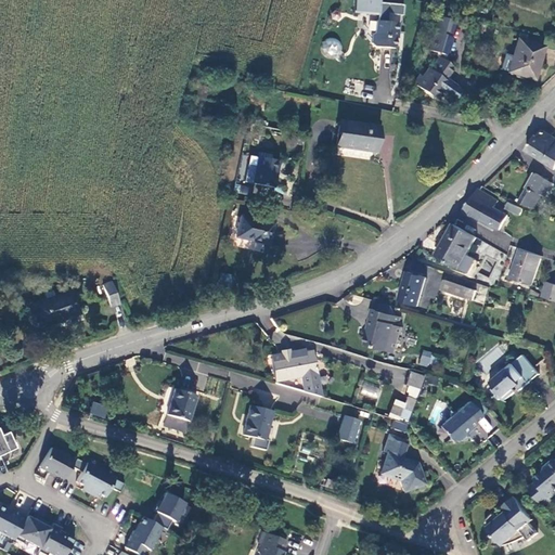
[(381,0),(352,0),(352,12),(377,15),(376,20),(387,21),(388,14),(403,15),(404,4),(381,2),(381,0)]
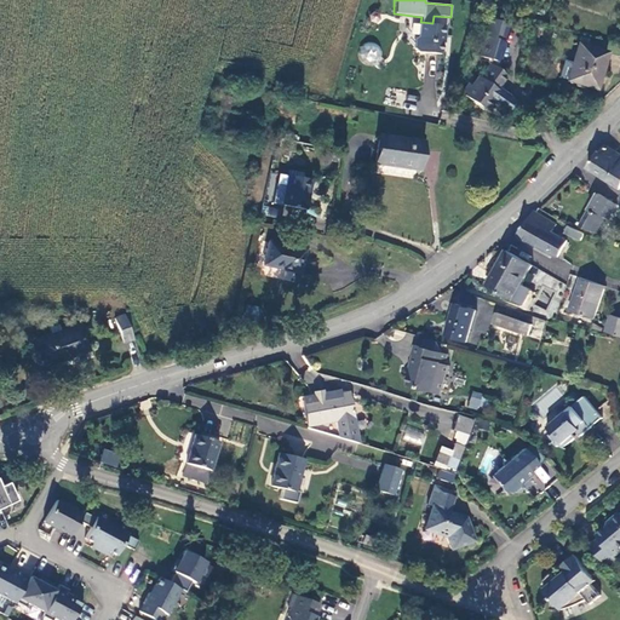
[(489,21),(481,56),(501,61),(510,26),(489,21)]
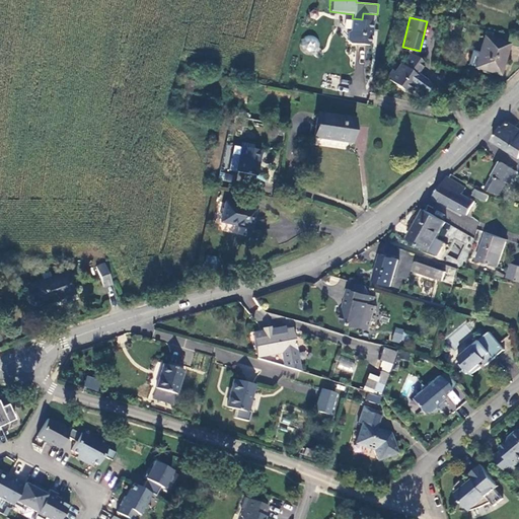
[(350,18),(350,30),(348,32),(346,44),(367,46),(368,35),(371,36),(373,20),(350,18)]
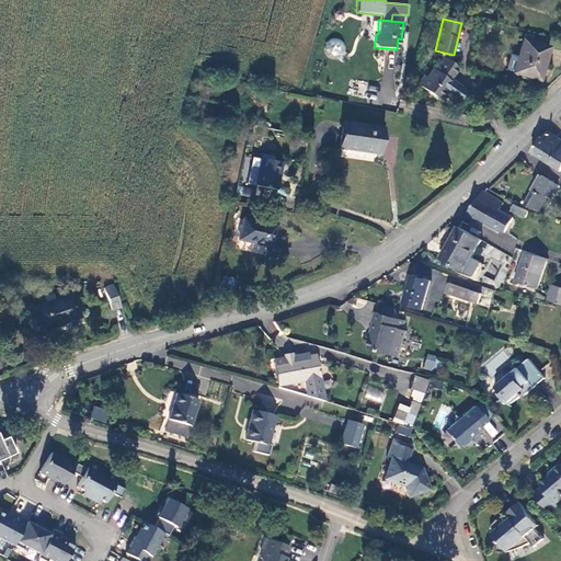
[(329,53),(343,52),(342,38),(328,39),(329,53)]
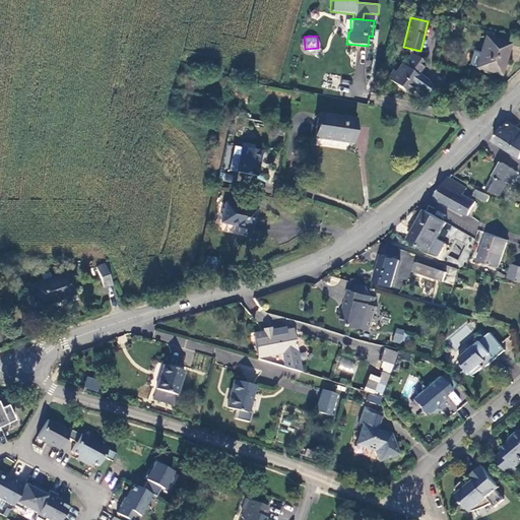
[(511,45),(485,39),(476,71),(502,78),(511,45)]
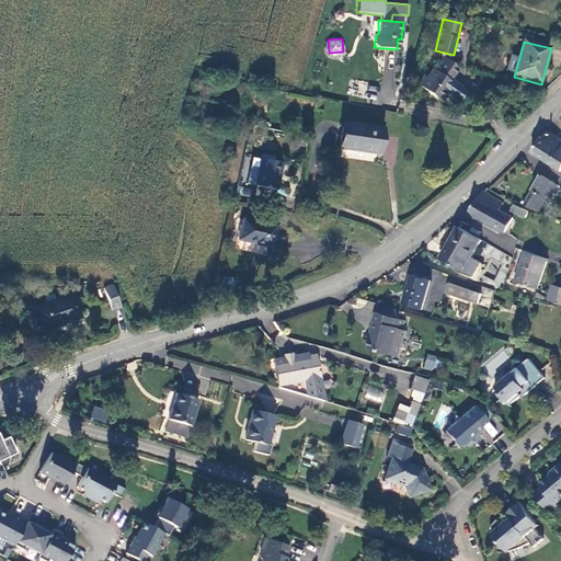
[(424,77),(418,86),(438,101),(444,93),(457,103),(466,92),(450,81),(459,69),(443,58),(434,71),(433,70),(426,79),(424,77)]
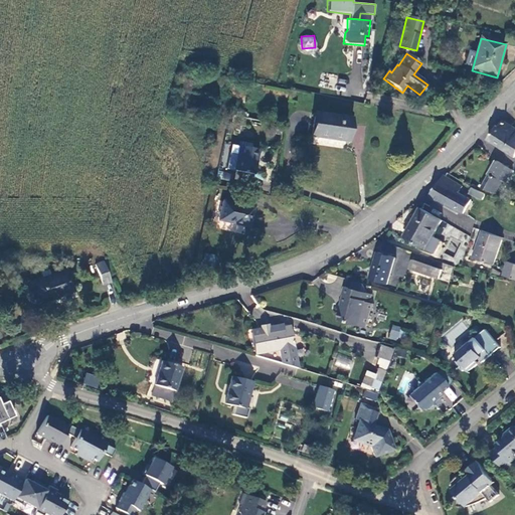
[(186,77),(183,88),(197,92),(200,80),(186,77)]
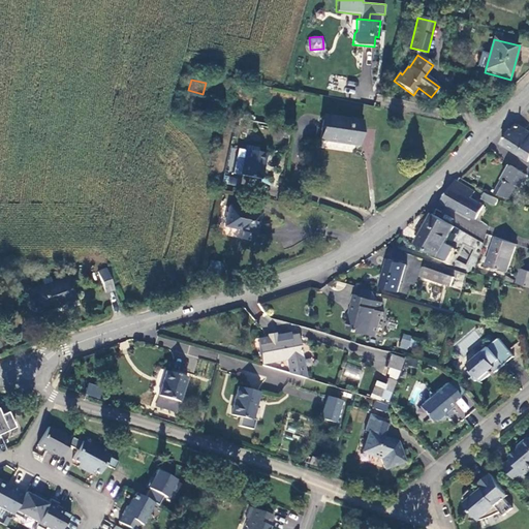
[(323,115),(319,138),(356,145),(361,122),(323,115)]
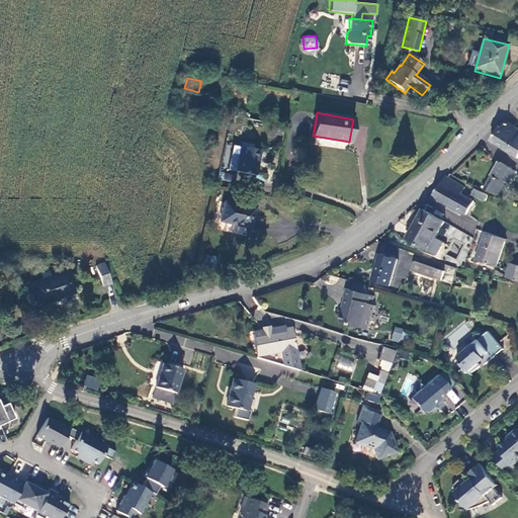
[(501,124),(492,140),(517,154),(517,125),(507,119),(503,125),(501,124)]
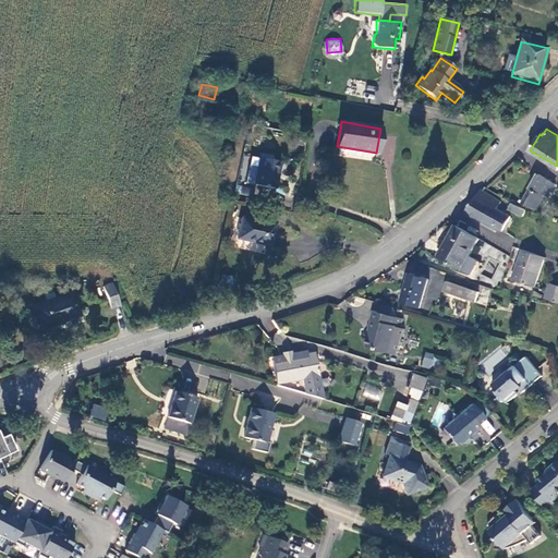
[(249,168),(245,183),(274,190),(279,165),(258,160),(256,170),(249,168)]
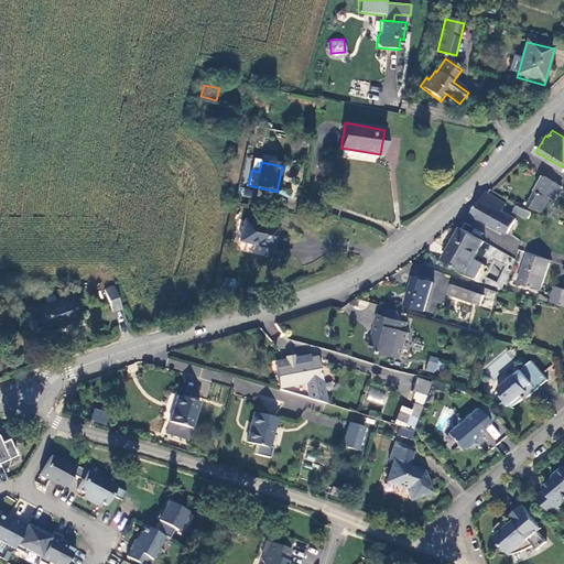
[(555,183),(544,176),(535,191),(540,194),(532,207),(542,213),(550,198),(548,197),(555,183)]
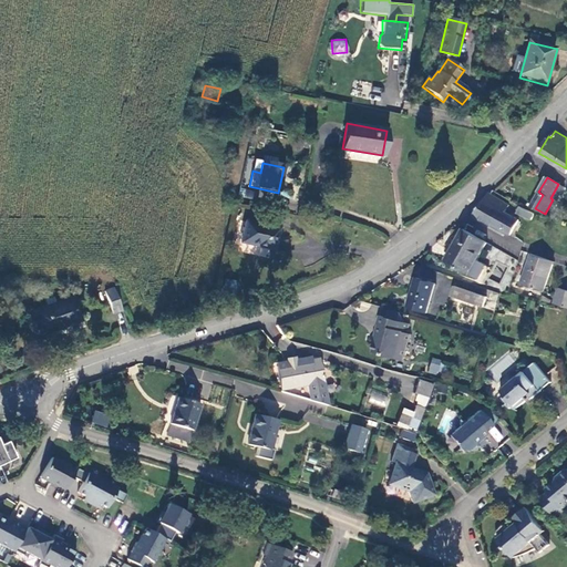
[(564,187),(558,184),(550,198),(553,199),(556,202),(562,192),(564,187)]
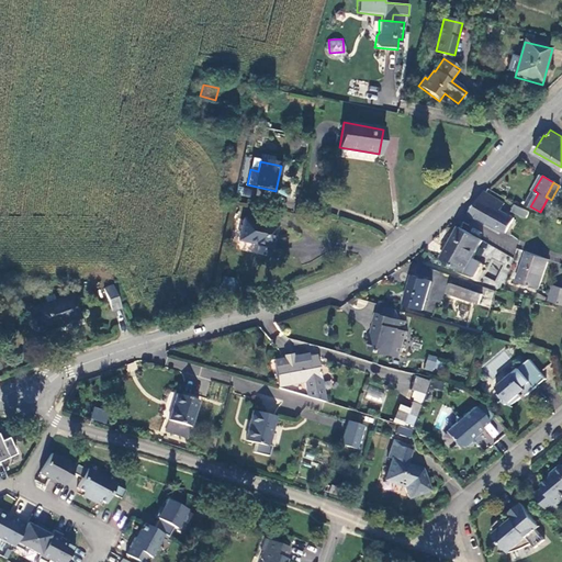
[(240,187),(239,195),(251,197),(251,188),(240,187)]
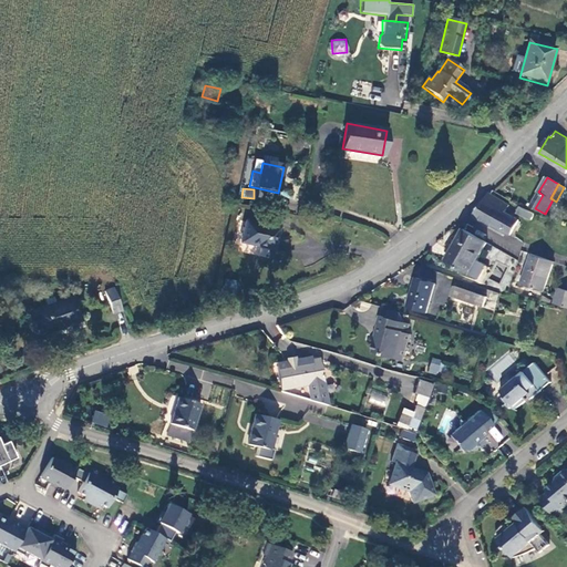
[(475,216),(509,235),(518,220),(505,213),(509,206),(491,195),(487,195),(475,216)]
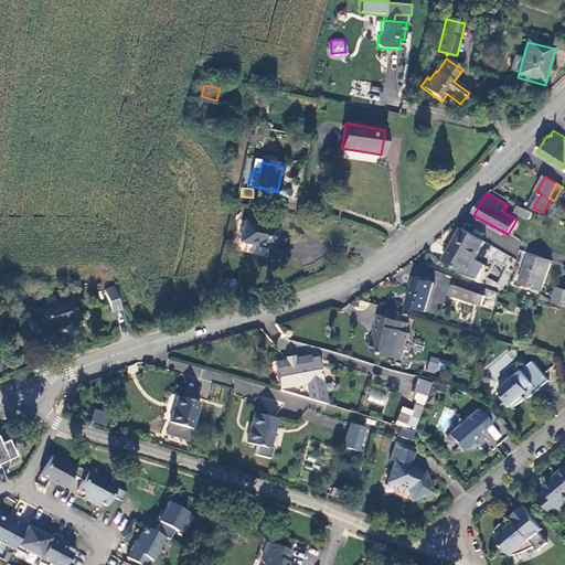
[(515,205),(512,213),(529,220),(532,212),(515,205)]
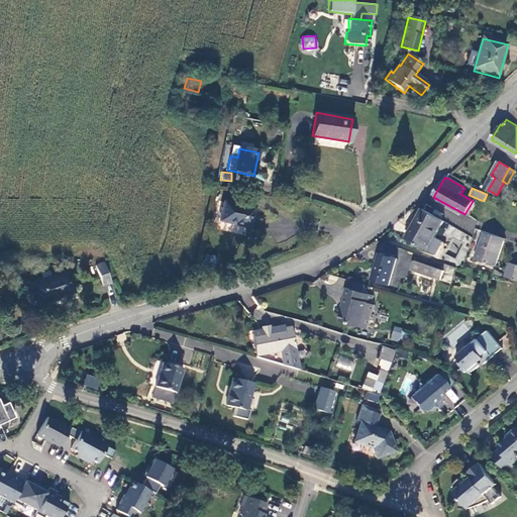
[(223,205),(218,222),(247,229),(251,212),(223,205)]
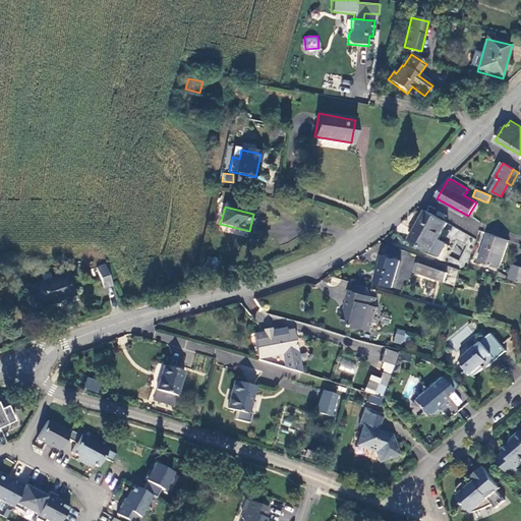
[(417,227),(440,240),(450,224),(427,211),(417,227)]
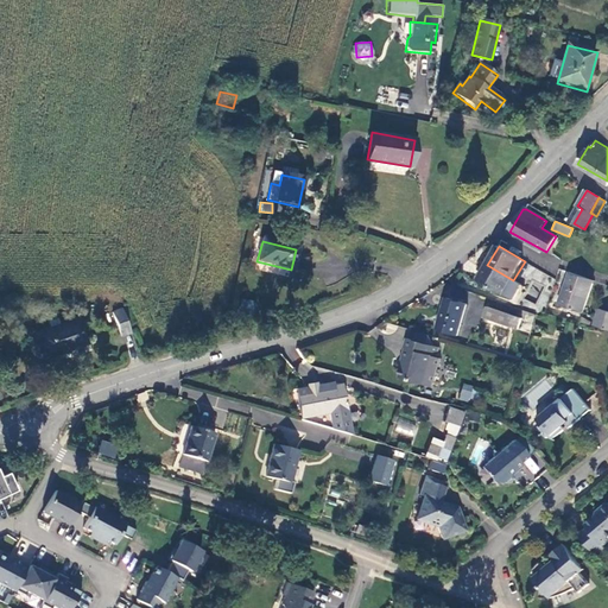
[(479,279),(514,299),(523,285),(513,280),(487,265),(479,279)]
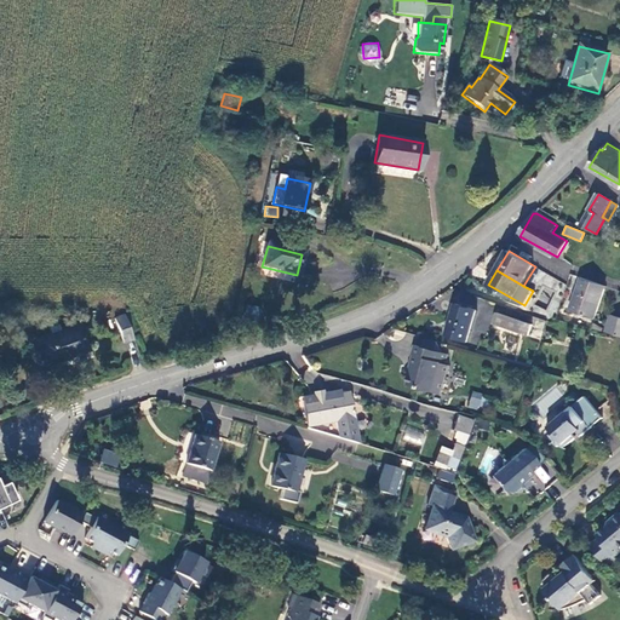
[(608,287),(580,277),(568,310),(596,320),(608,287)]
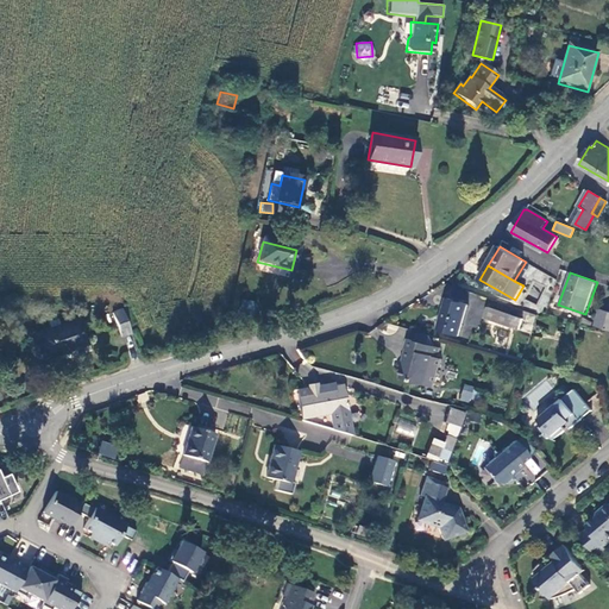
[(470,306),(449,299),(439,328),(459,336),(470,306)]
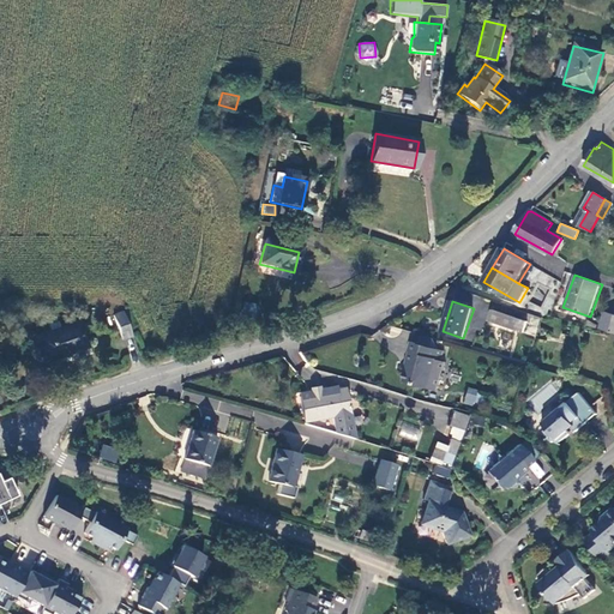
[(493,309),(488,320),(523,332),(527,321),(493,309)]
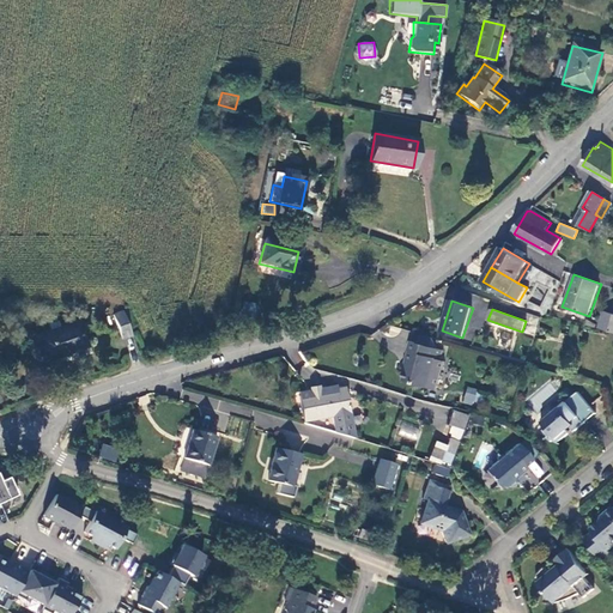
[(114,316),(123,339),(133,335),(123,313),(114,316)]
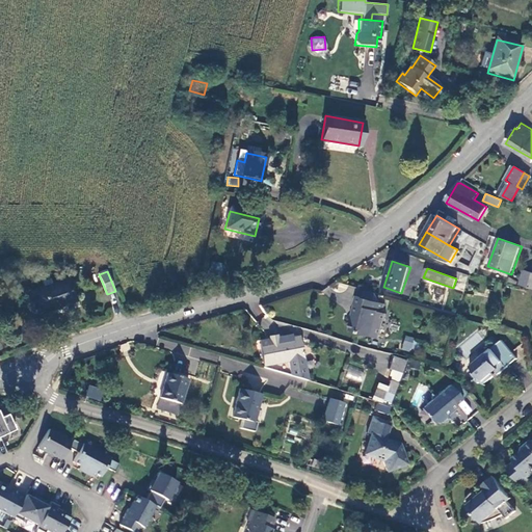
[(531,280),(531,273),(523,271),(519,285),(529,288),(531,280)]
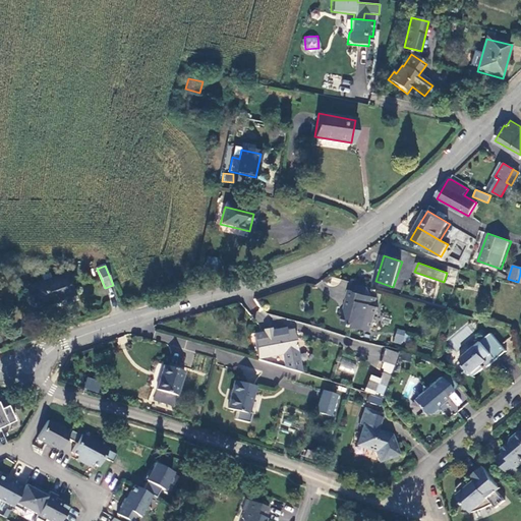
[(450,267),(446,282),(453,284),(457,269),(450,267)]
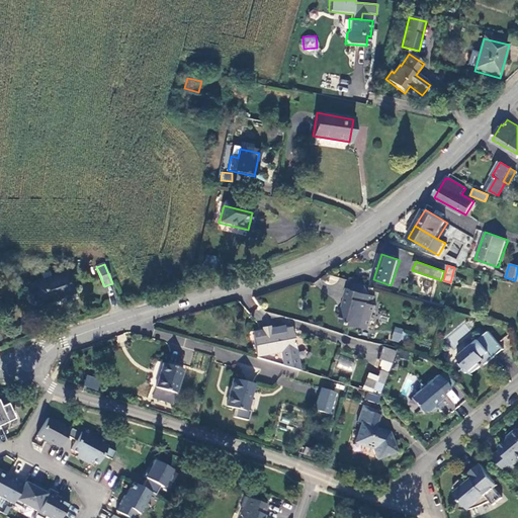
[(33,285),(40,305),(74,292),(67,273),(33,285)]
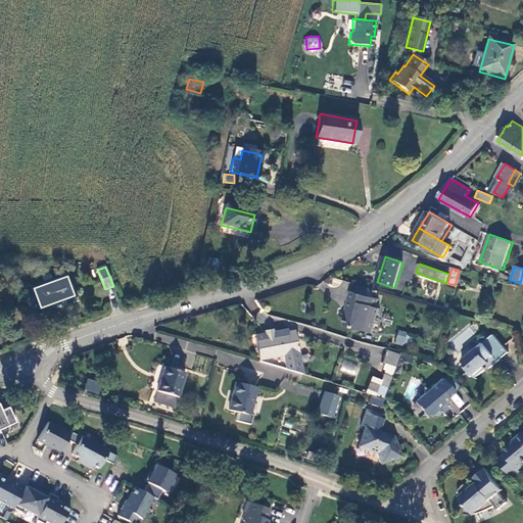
[(380,295),(354,289),(351,297),(353,298),(350,306),(353,307),(348,322),(369,328),(370,324),(377,326),(383,304),(379,304),(380,295)]
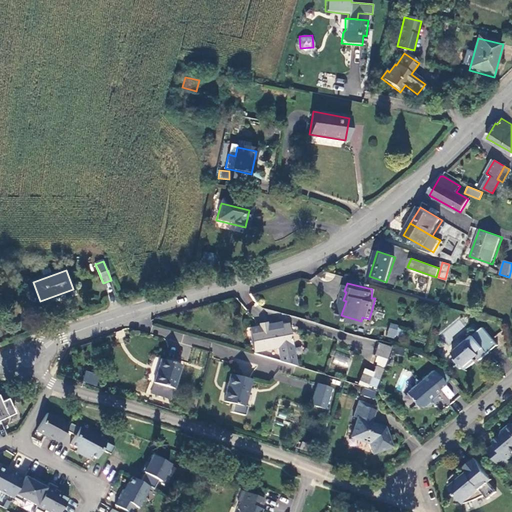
[(396,339),(400,325),(390,322),(386,336),(396,339)]
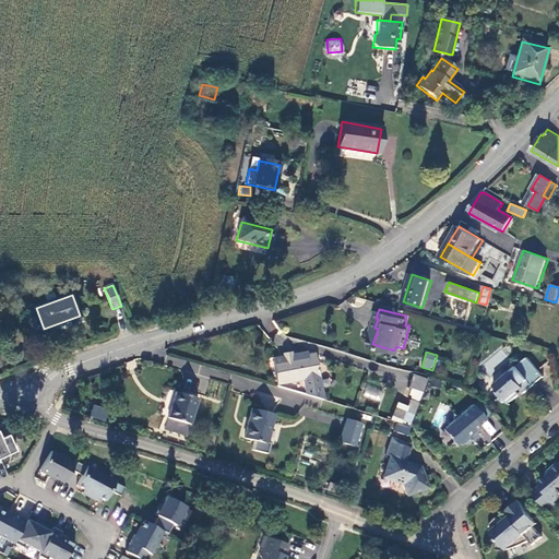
[(313,354),(272,361),(276,385),(301,380),(318,378),(313,354)]
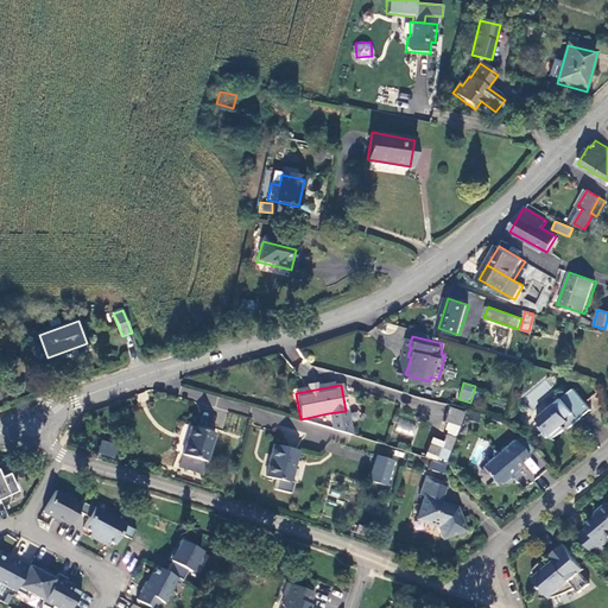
[(589,411),(571,390),(548,411),(545,409),(534,418),(543,428),(539,430),(543,434),(542,435),(546,438),(548,437),(551,439),(563,430),(561,428),(564,425),(568,429),(589,411)]
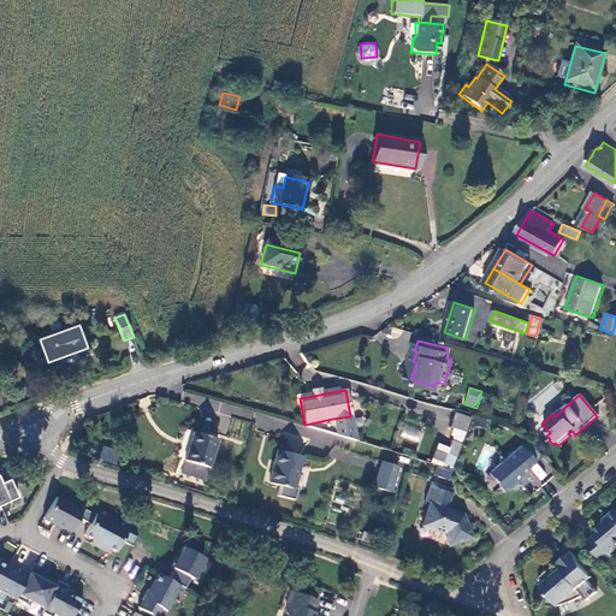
[(454,415),(446,437),(461,442),(468,420),(454,415)]
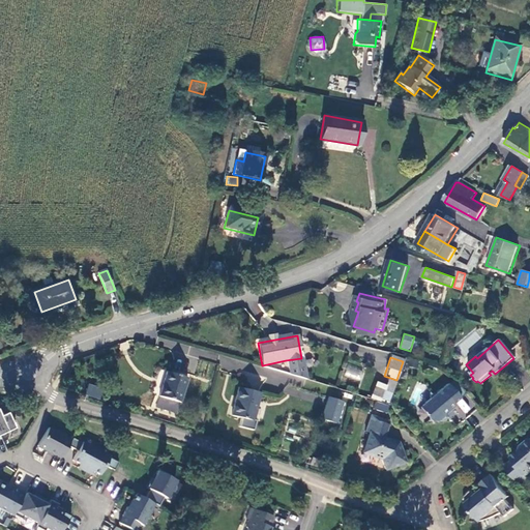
[(301,358),(286,360),(289,375),(305,380),(301,358)]
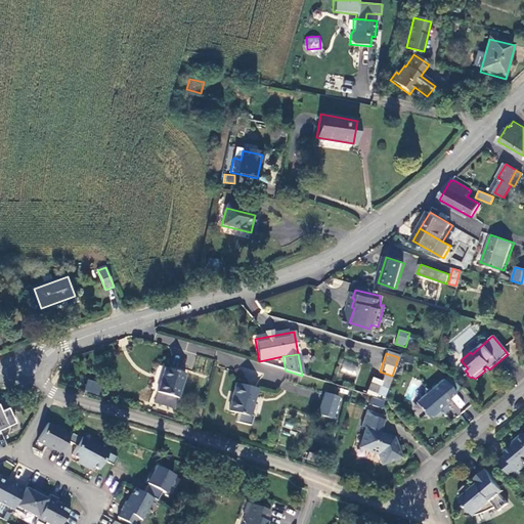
[(344,360),(341,372),(356,376),(359,364),(344,360)]
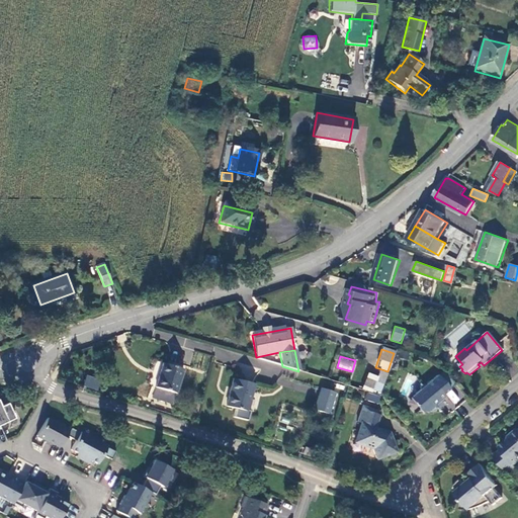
[(170,360),(159,396),(180,402),(190,366),(170,360)]
